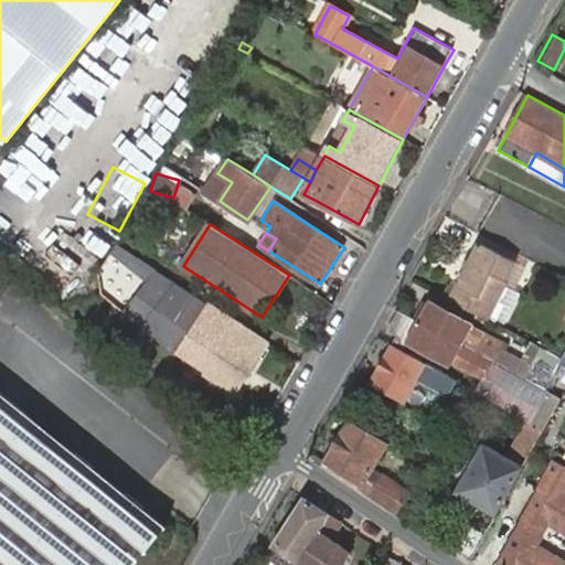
[(457,286),(449,299),(487,319),(504,285),(507,281),(516,262),(479,243),(476,248),(469,262),(466,267),(457,286)]
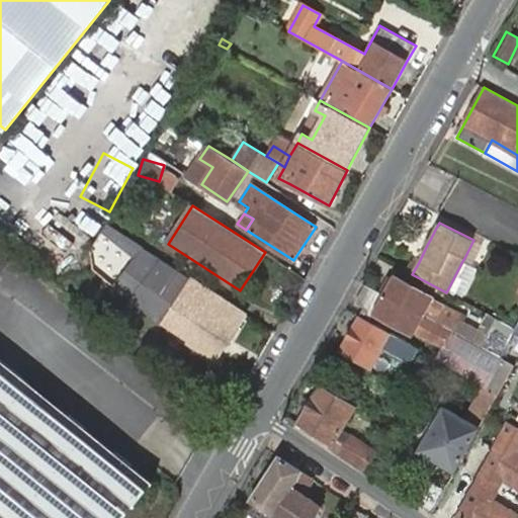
[(112,284),(133,303),(165,261),(144,247),(112,284)]
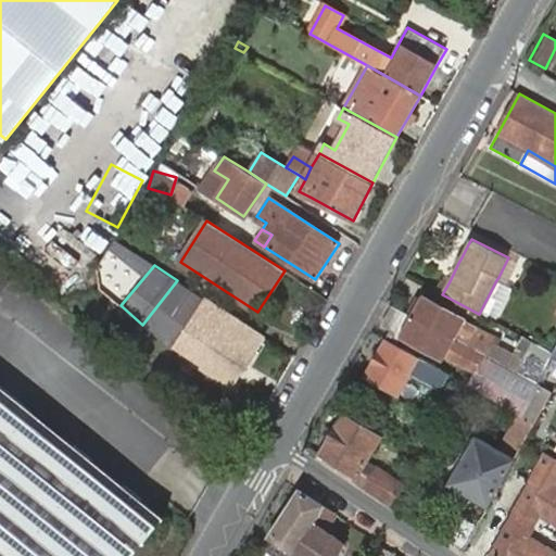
[(0,270),(0,291),(11,279),(0,270)]
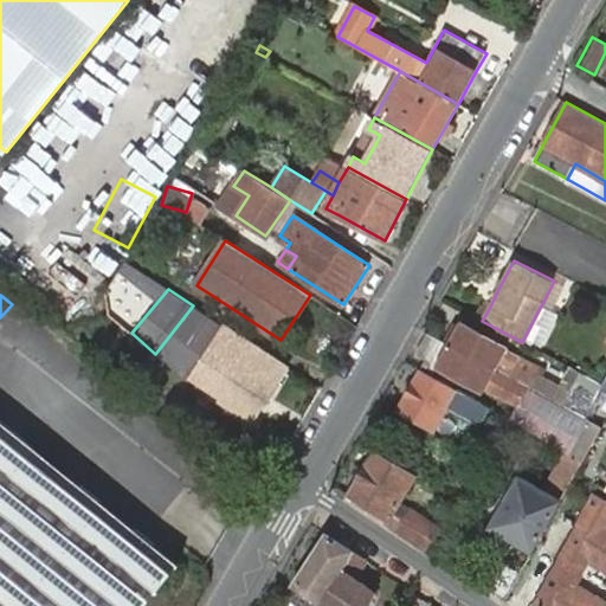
[(188,376),(191,378),(223,399),(221,401),(246,418),(251,411),(257,401),(282,363),(257,348),(246,341),(225,327),(193,305),(155,354),(186,380),(188,376)]
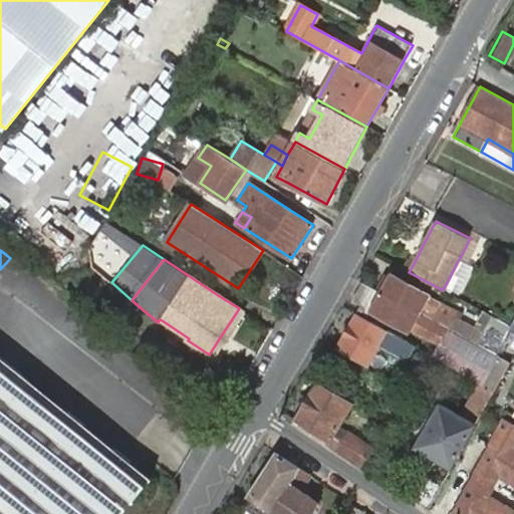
[(443,290),(458,298),(474,267),(459,259),(443,290)]
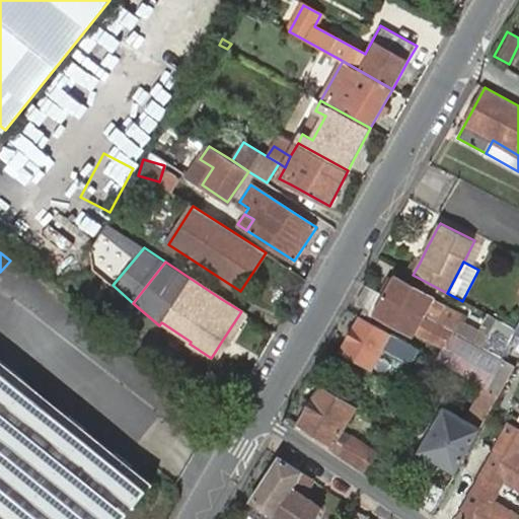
[(394,277),(384,295),(423,317),(423,316),(433,299),(433,298),(394,277)]
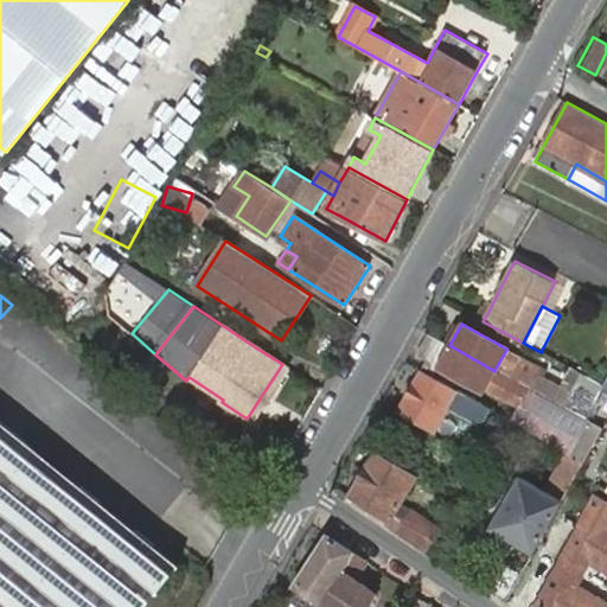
[(519,406),(511,420),(567,452),(572,454),(589,421),(586,420),(556,403),(509,377),(494,370),(494,371),(449,345),(429,334),(419,355),(428,359),(439,365),(464,379),(484,390),(485,388),(519,406)]
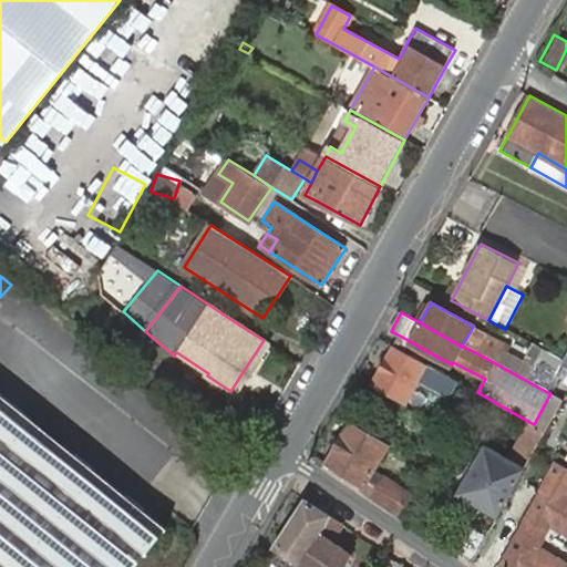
[(473,327),(462,346),(475,352),(485,333),(473,327)]
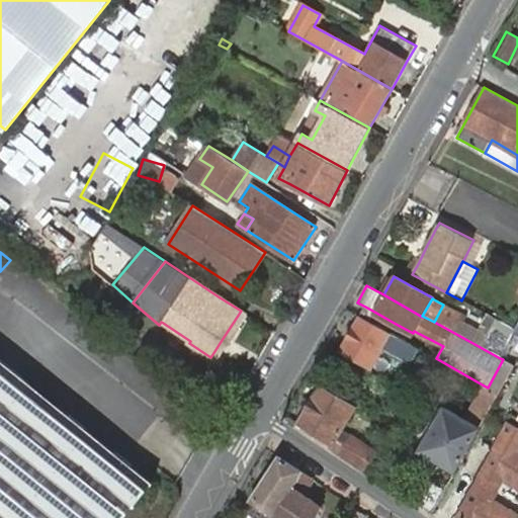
[(365,307),(360,316),(391,333),(396,324),(374,312),(365,307)]
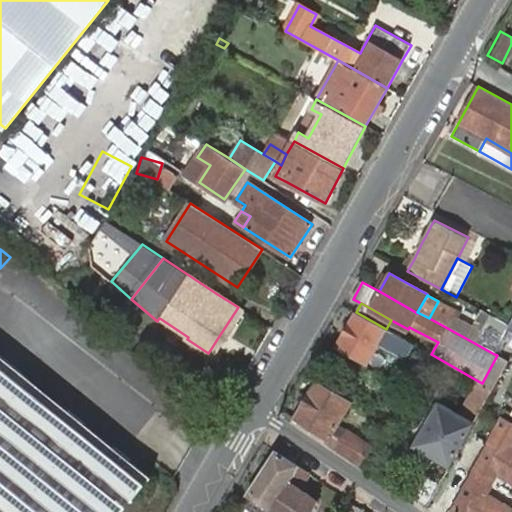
[(355,312),(335,347),(366,365),(379,341),(406,356),(412,344),(386,329),(356,312),(355,312)]
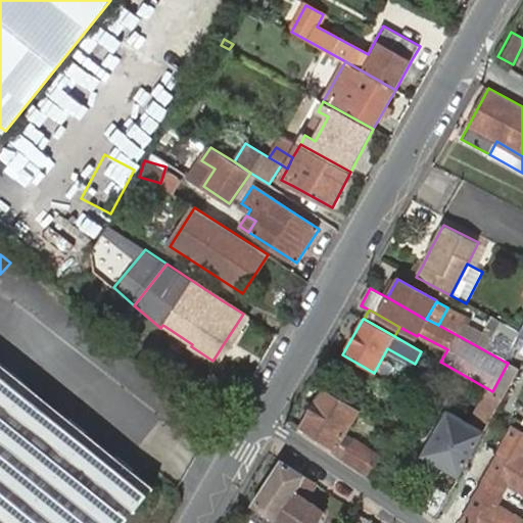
[(508,363),(492,391),(504,397),(520,368),(506,360),(505,362),(508,363)]
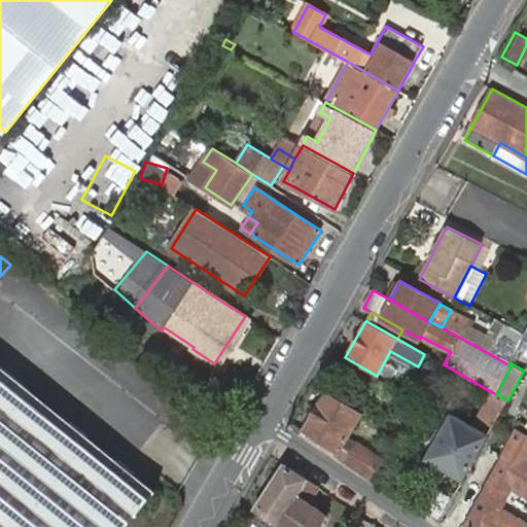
[(0,526),(127,526),(156,491),(0,364),(0,526)]
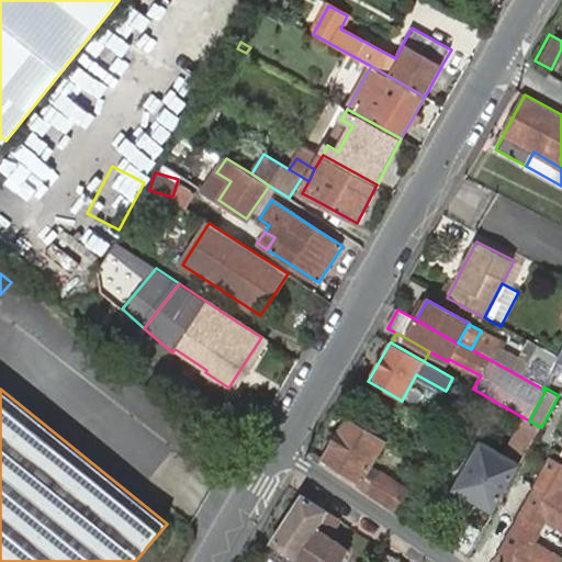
[(347,417),(322,460),(358,484),(395,510),(408,492),(369,467),(385,440),(347,417)]
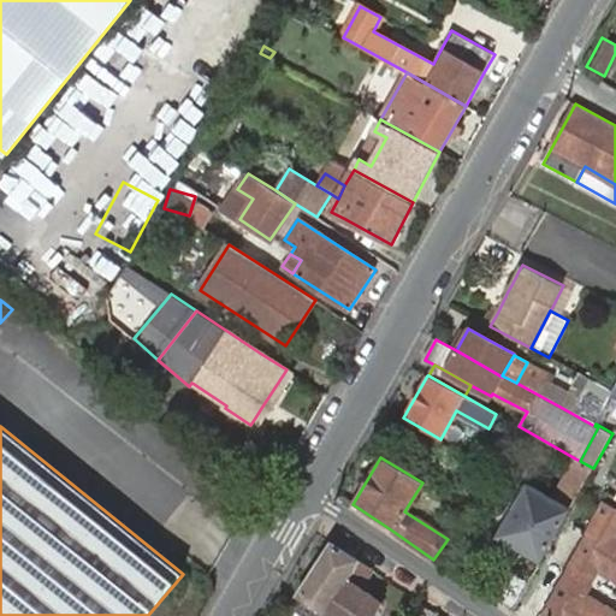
[(498,535),(542,561),(570,509),(593,468),(580,461),(575,458),(552,498),(528,484),(517,502),(516,504),(510,515),(509,517),(498,535)]
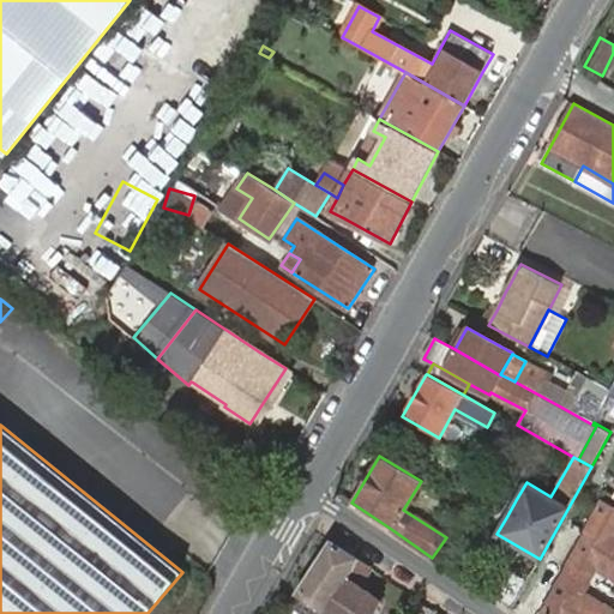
[(613,509),(600,501),(584,529),(587,531),(541,613),(542,613),(611,613),(613,611),(582,593),(596,567),(613,577),(613,536),(613,534),(613,509)]
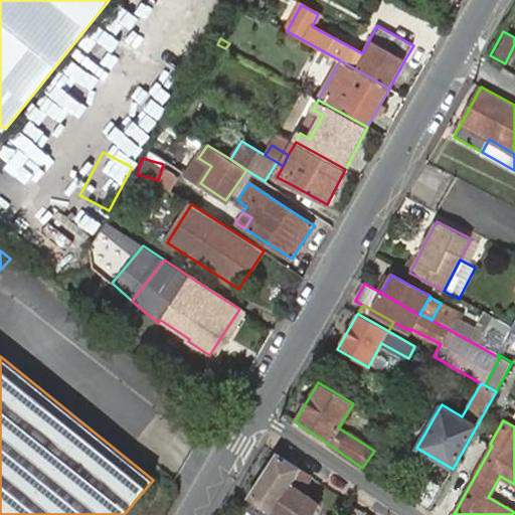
[(311,476),(278,454),(248,498),(271,513),(271,514),(312,514),(319,504),(301,492),(311,476)]
